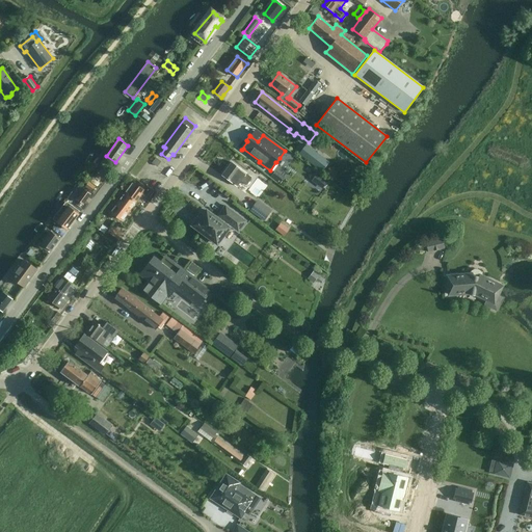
[(306,144),(298,154),(313,165),(320,156),(306,144)]
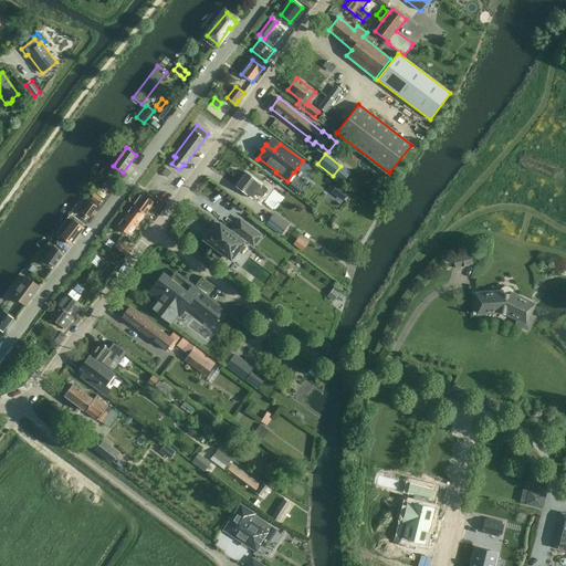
[(167,177),(171,171),(166,168),(161,174),(167,177)]
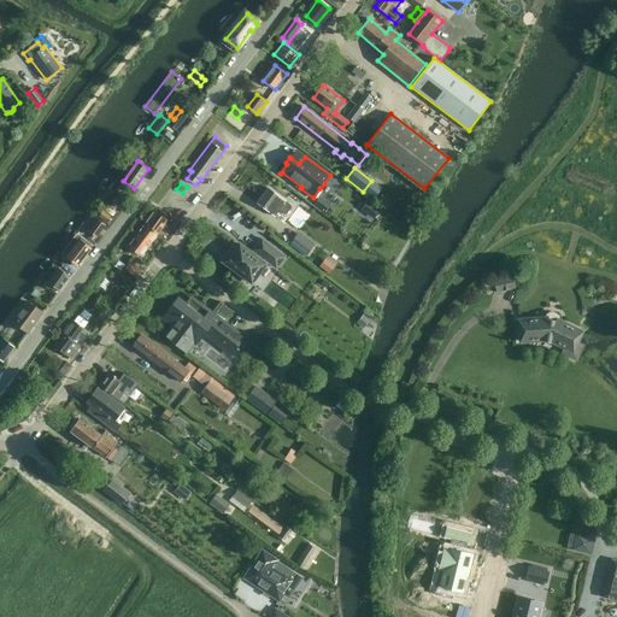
[(285,215),(291,207),(268,189),(257,204),(274,217),(278,211),(285,215)]
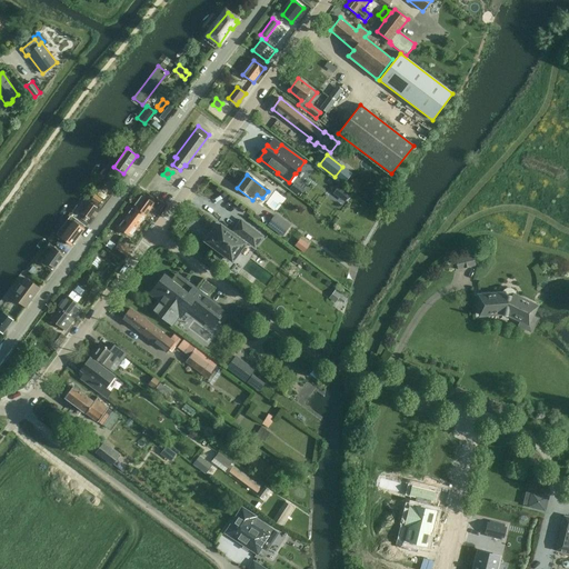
[(345,201),(350,193),(339,185),(333,192),(345,201)]
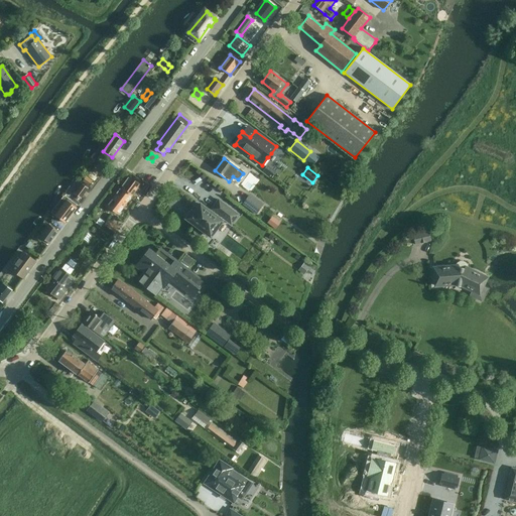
[(265,168),(262,171),(271,178),(275,172),(273,170),(271,173),(265,168)]
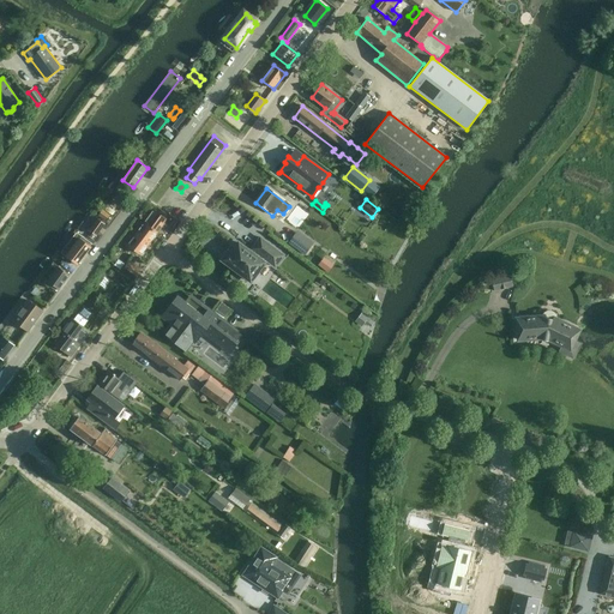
[(102,210),(98,216),(106,222),(110,216),(102,210)]
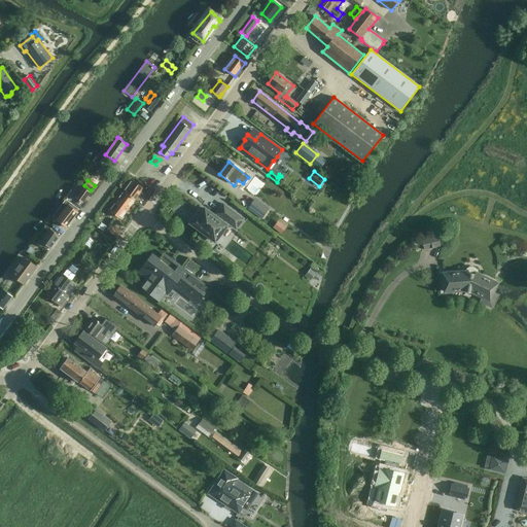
[(124,192),(134,201),(143,188),(132,180),(124,192)]
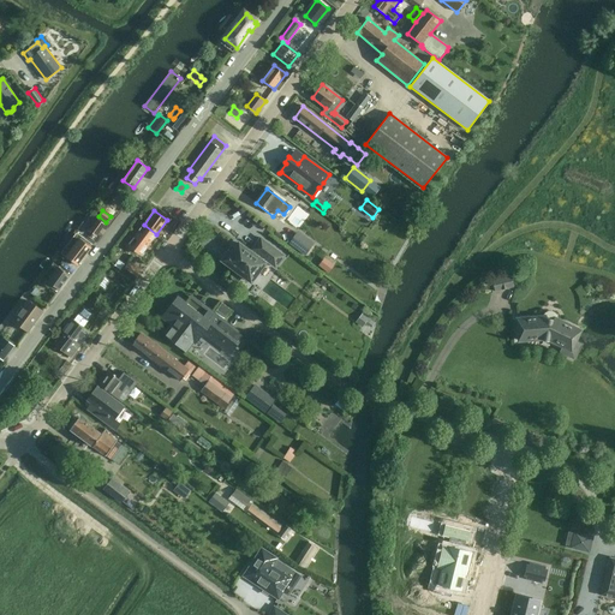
[(97,219),(89,231),(96,237),(105,225),(97,219)]
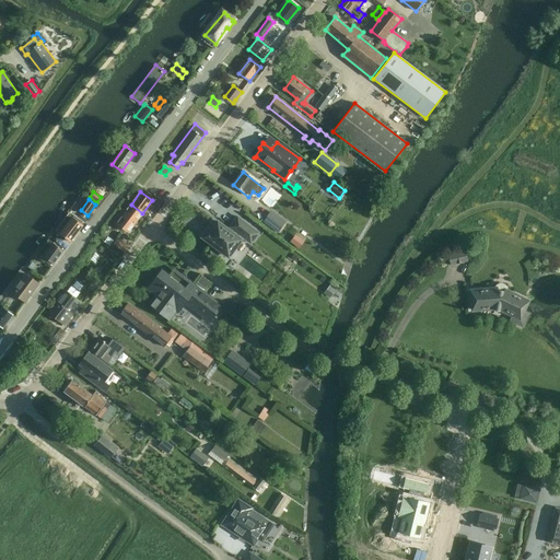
[(128,232),(142,213),(131,205),(116,224),(128,232)]
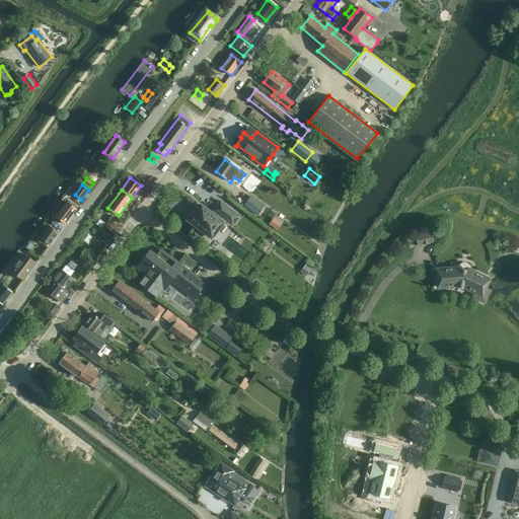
[(256,206),(248,200),(244,206),(257,215),(258,213),(262,210),(265,206),(260,202),(256,206)]
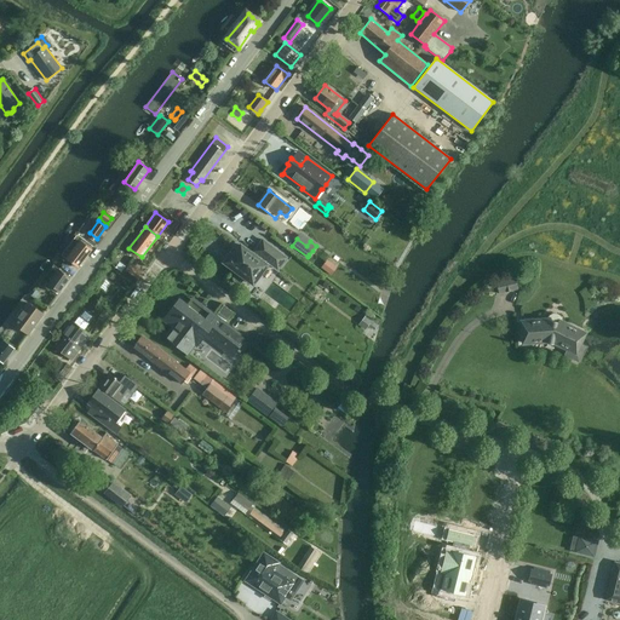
[(286,257),(263,240),(254,252),(257,254),(256,256),(241,245),(233,256),(230,254),(224,263),(252,285),(269,264),(277,270),(286,257)]
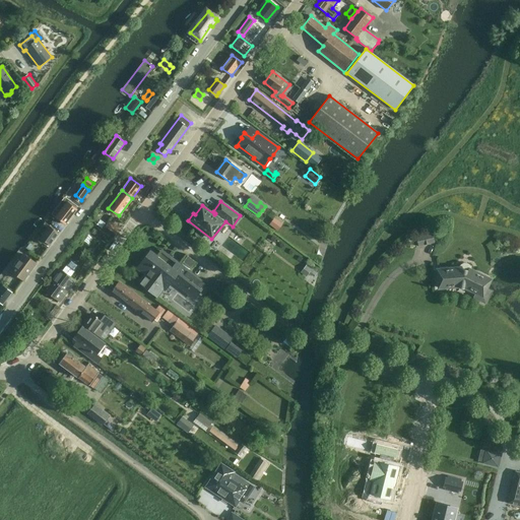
[(65,224),(73,213),(76,209),(66,202),(56,216),(65,224)]
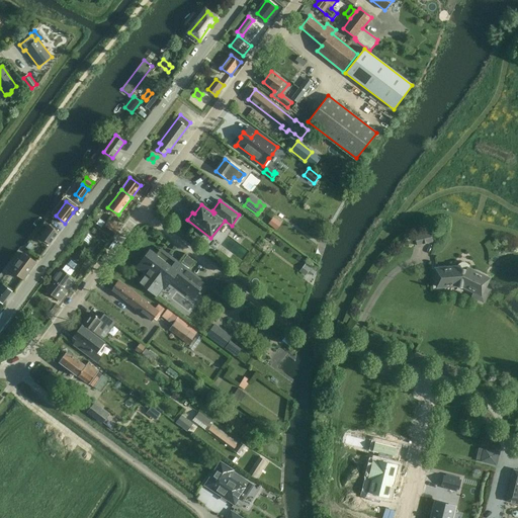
[(268,224),(272,228),(277,221),(273,217),(268,224)]
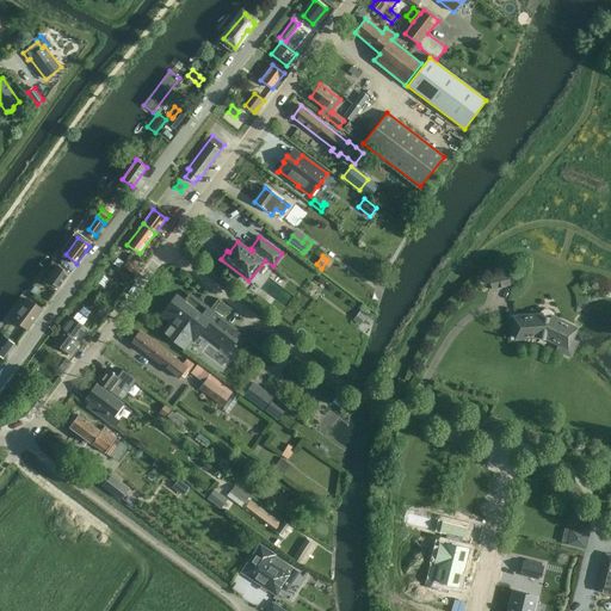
[(127,261),(119,271),(133,281),(134,279),(140,271),(127,261)]
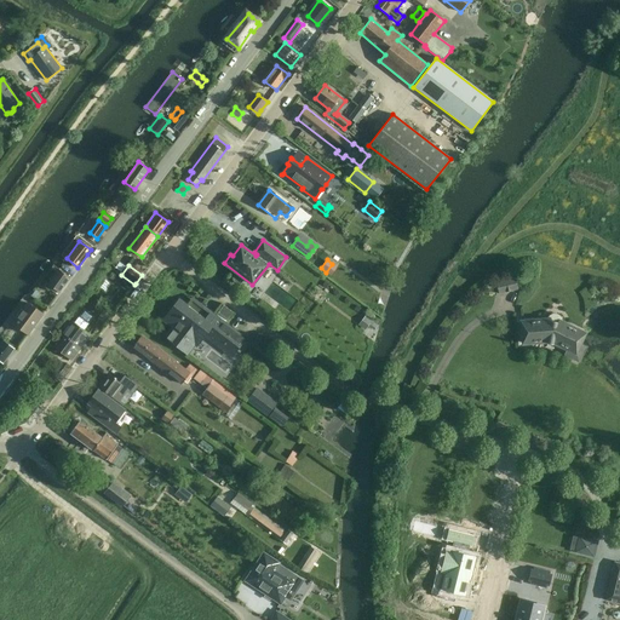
[(58,292),(69,277),(58,269),(47,283),(46,286),(56,293),(58,292)]
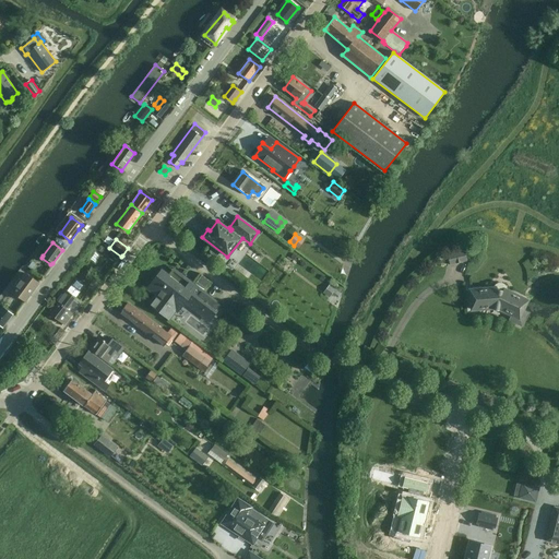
[(450,265),(467,261),(464,250),(447,254),(450,265)]
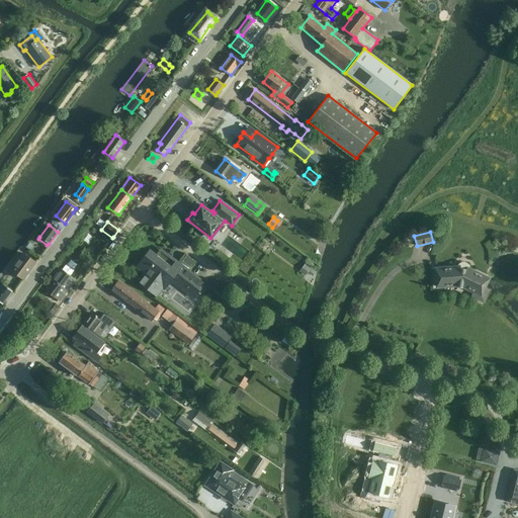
[(150,250),(137,268),(144,274),(139,281),(158,296),(163,289),(165,290),(171,281),(175,276),(198,293),(201,288),(206,283),(188,269),(181,264),(170,255),(170,256),(168,258),(161,252),(158,255),(156,254),(150,250)]
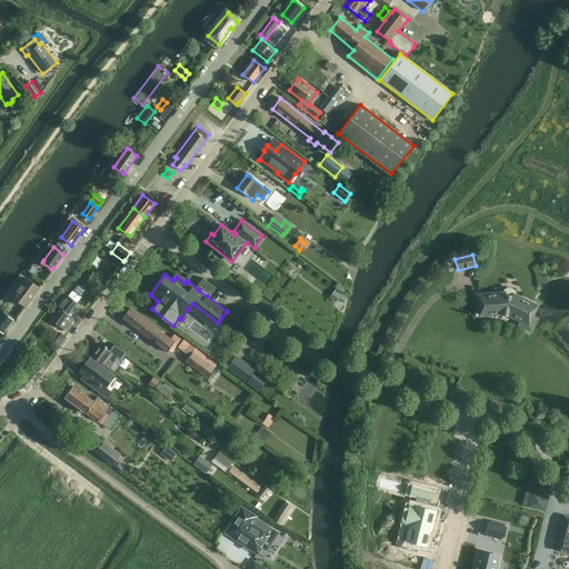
[(25,307),(39,288),(26,278),(12,297),(25,307)]
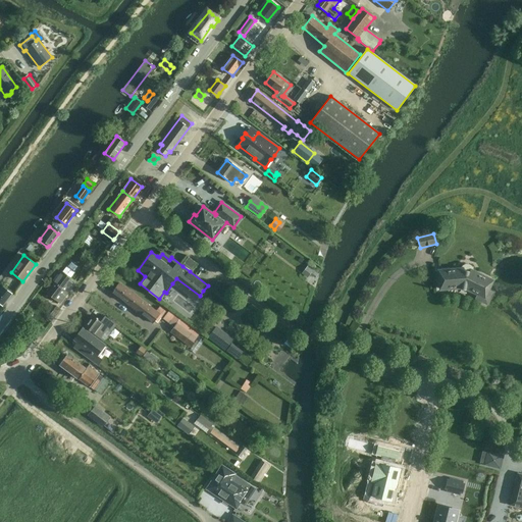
[(88,272),(92,267),(95,262),(90,258),(83,268),(88,272)]
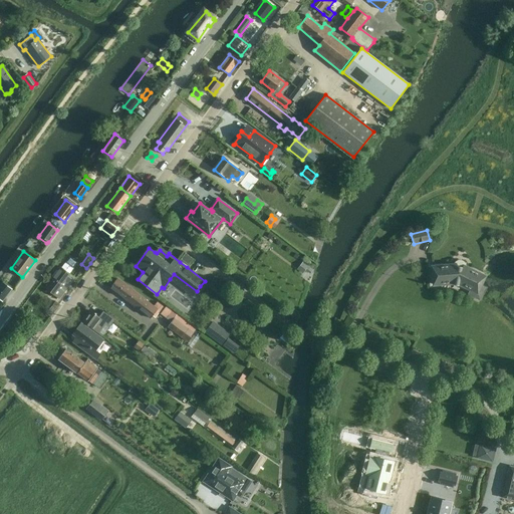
[(185,255),(180,261),(188,267),(193,261),(185,255)]
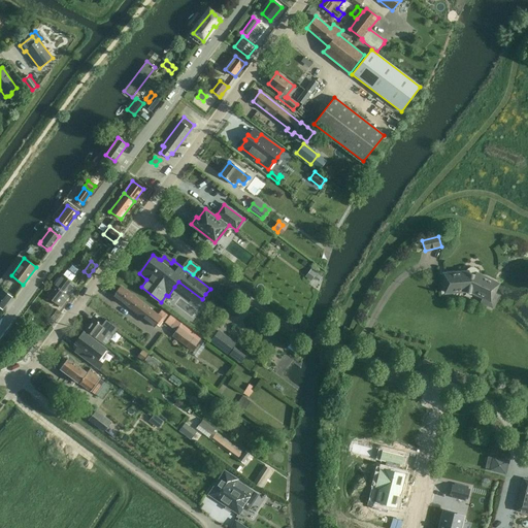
[(310,269),(305,276),(310,281),(314,277),(317,273),(310,269)]
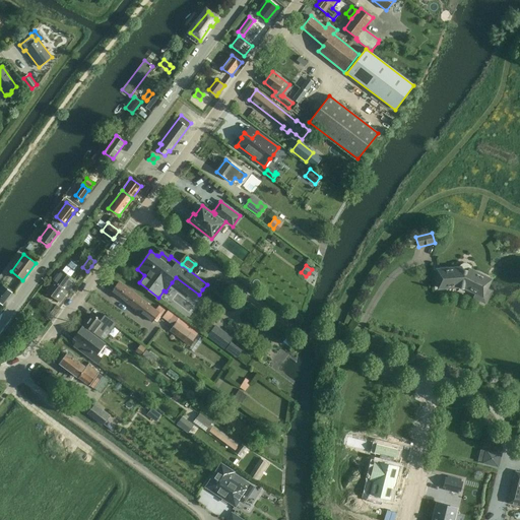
[(62,270),(54,281),(67,291),(75,281),(70,277),(74,271),(66,266),(65,266),(62,271),(62,270)]
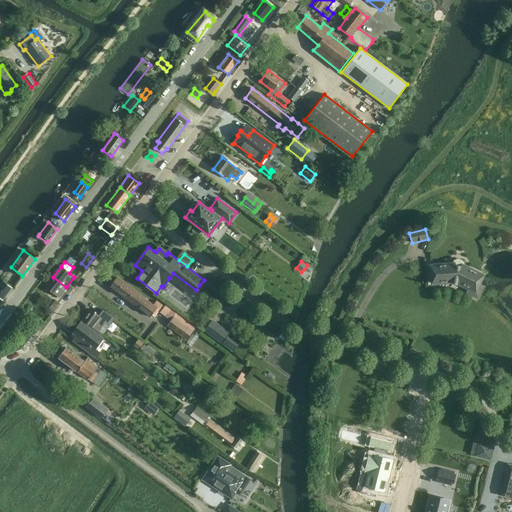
[(435,266),(430,266),(431,283),(452,282),(458,283),(475,291),(483,276),(464,267),(451,265),(435,266)]
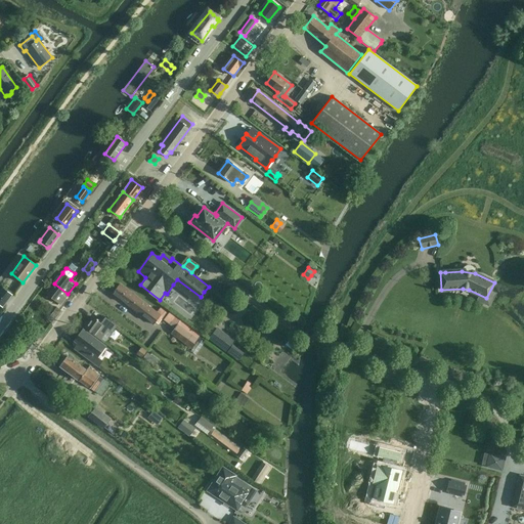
[(53,284),(46,294),(60,304),(68,294),(54,284),(53,284)]
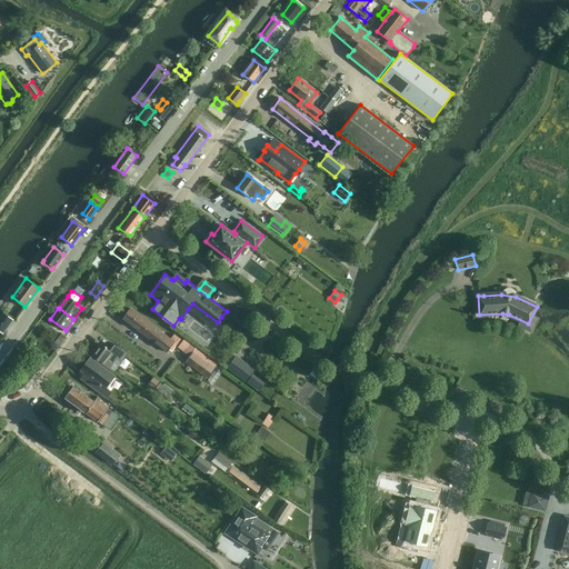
[(148,338),(156,328),(130,309),(122,319),(148,338)]
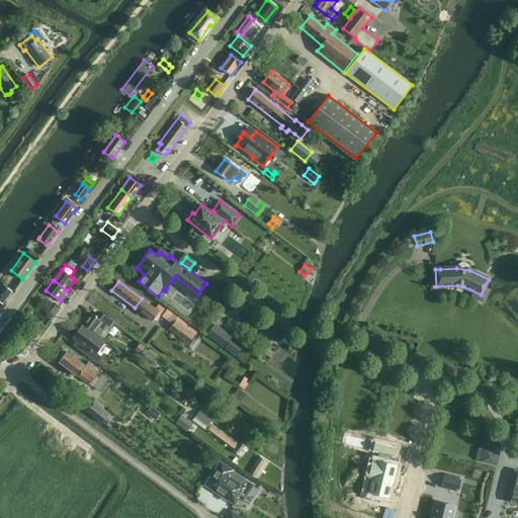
[(220,281),(211,290),(222,298),(229,288),(220,281)]
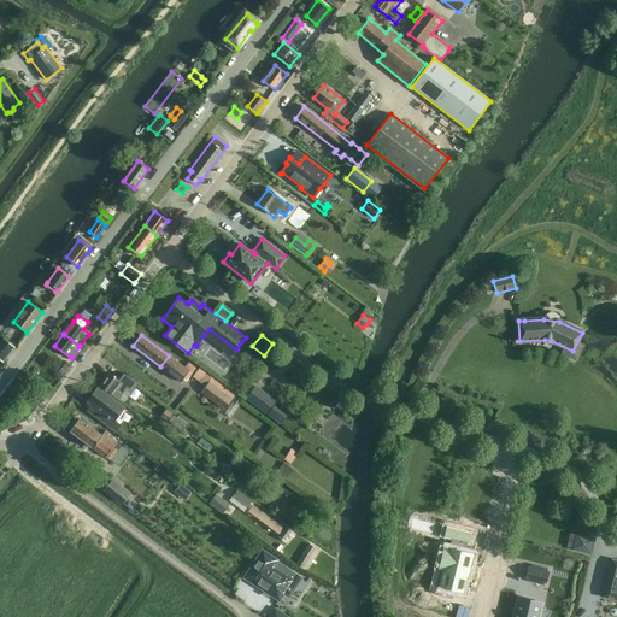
[(0,359),(3,362),(13,347),(4,339),(0,342),(0,359)]
